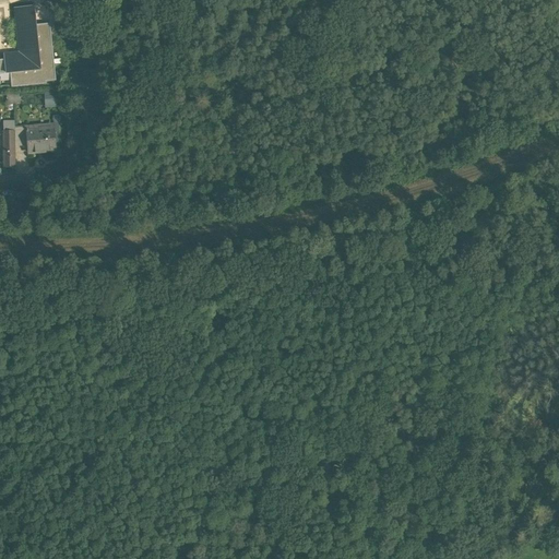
[(10,74),(12,88),(46,84),(46,83),(56,81),(50,25),(36,26),(34,7),(14,9),(20,54),(4,56),(6,61),(0,61),(0,74),(7,74),(10,74)]
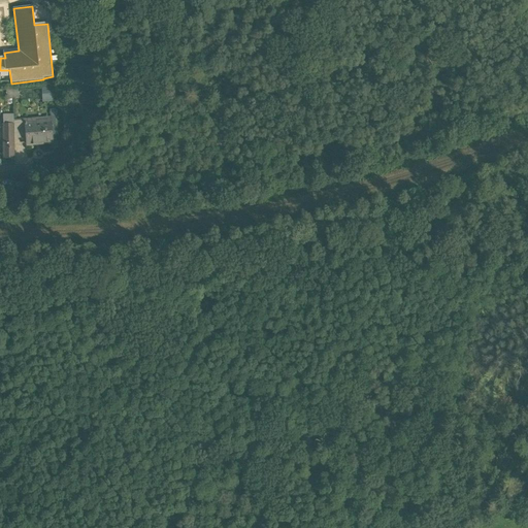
[(51,89),(42,90),(43,102),(55,101),(53,87),(51,87),(51,89)]
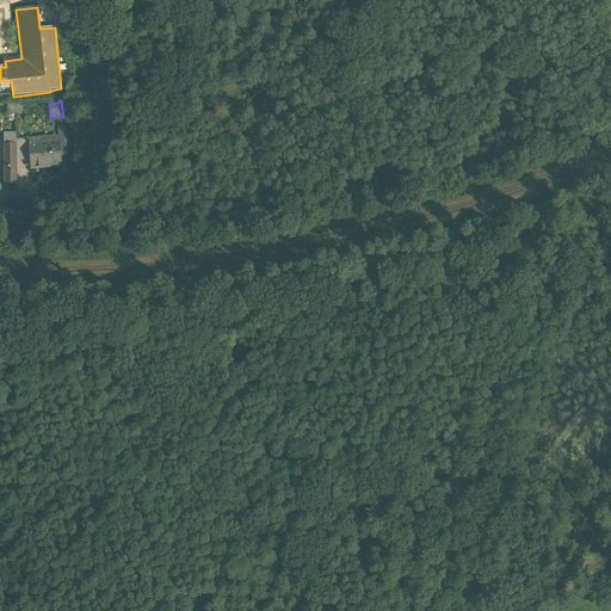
[(31,144),(29,144),(30,159),(31,168),(60,166),(57,142),(31,144)]
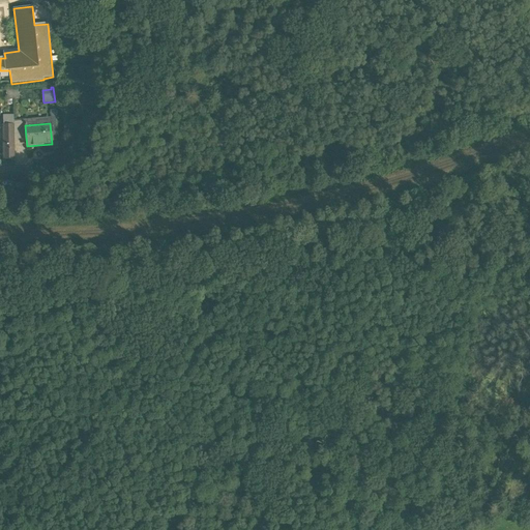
[(25,125),(13,126),(13,139),(26,138),(25,125)]
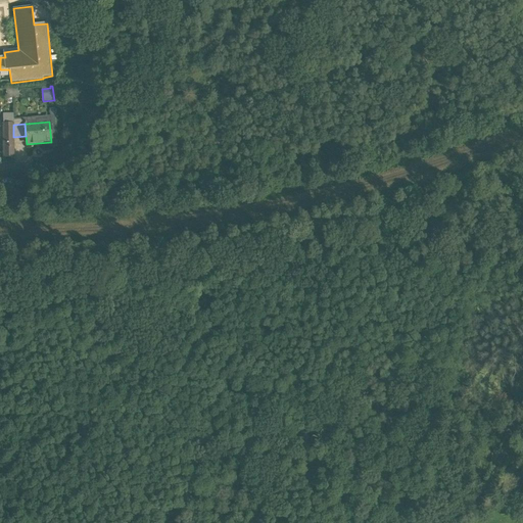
[(13,125),(3,125),(3,157),(13,157),(13,140),(13,137),(13,125)]
